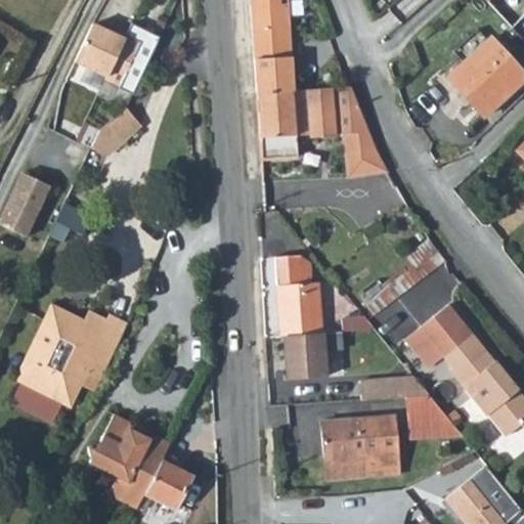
[(250,0),(255,92),(291,90),(285,0),(250,0)]
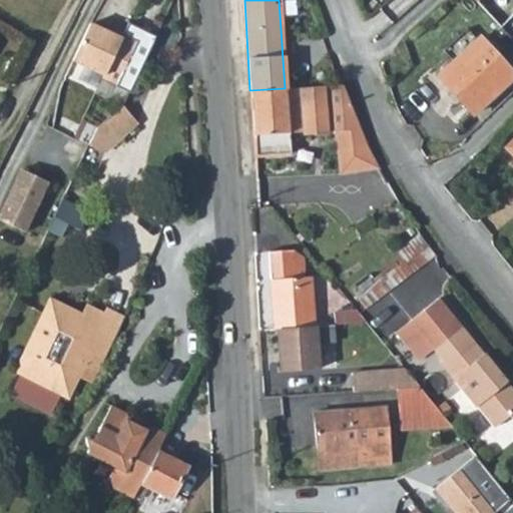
[(72,57),(91,67),(108,31),(89,22),(72,57)]
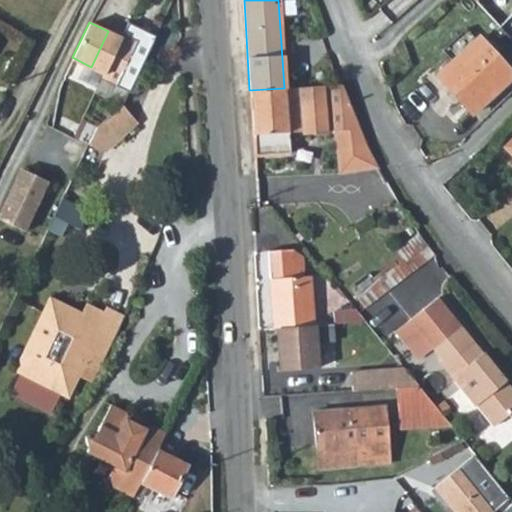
[(101,78),(115,84),(137,40),(123,33),(121,37),(108,31),(91,67),(103,73),(101,78)]
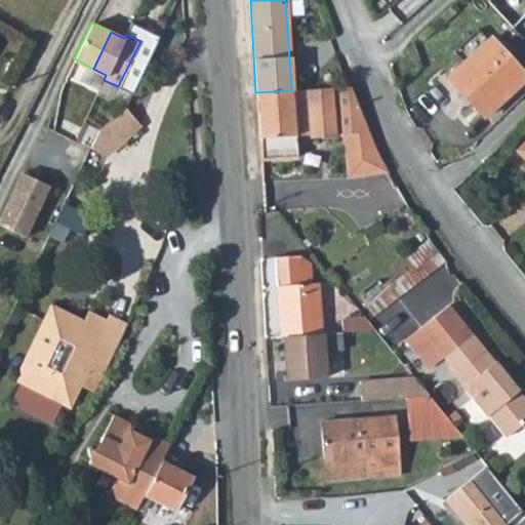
[(524,77),(489,39),(446,78),(483,118),(524,77)]
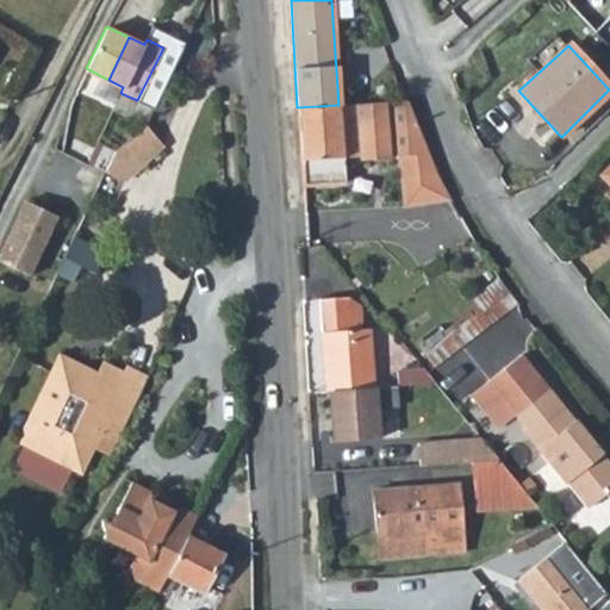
[(342,159),(397,155),(402,204),(453,200),(408,101),(338,105),(297,107),(302,186),(343,184),(342,159)]
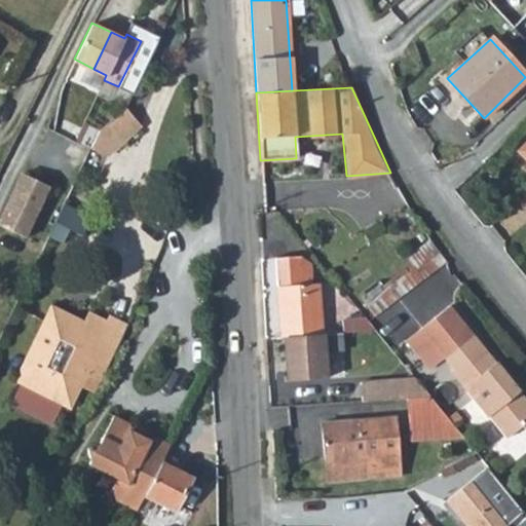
[(100,126),(90,145),(107,152),(129,122),(124,112),(100,126)]
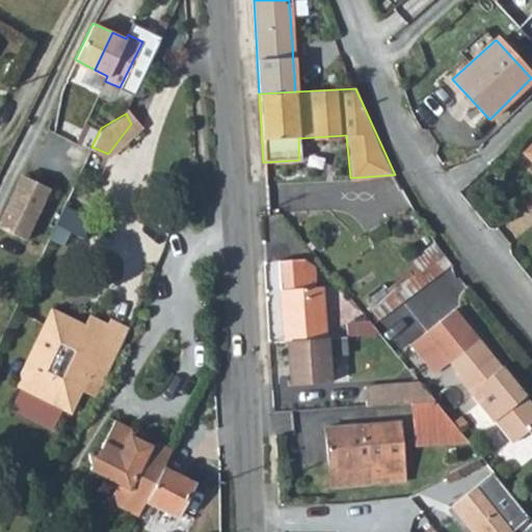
[(531,144),(523,154),(531,163),(531,144)]
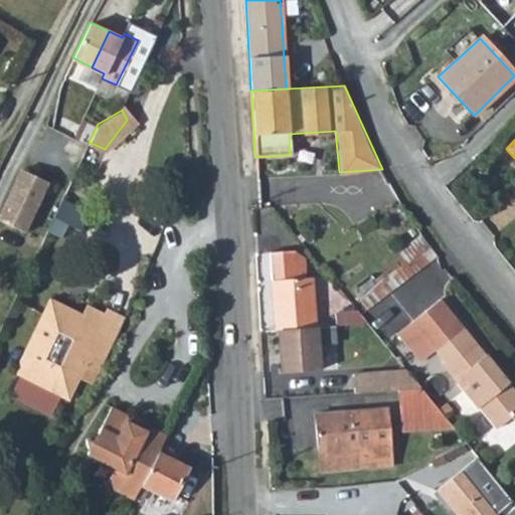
[(24,169),(0,220),(30,234),(54,182),(24,169)]
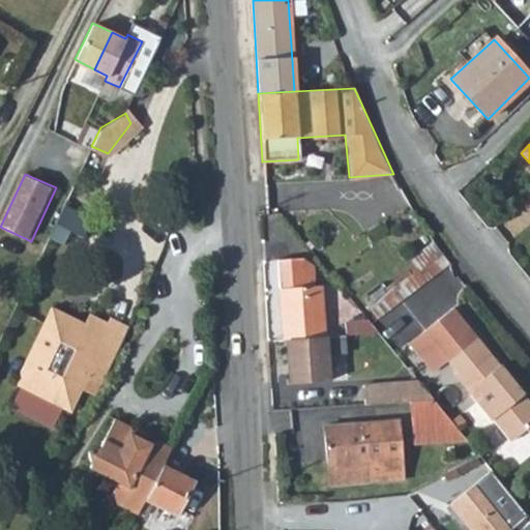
[(276,270),(282,340),(287,340),(323,337),(319,285),(303,286),(302,268),(276,270)]
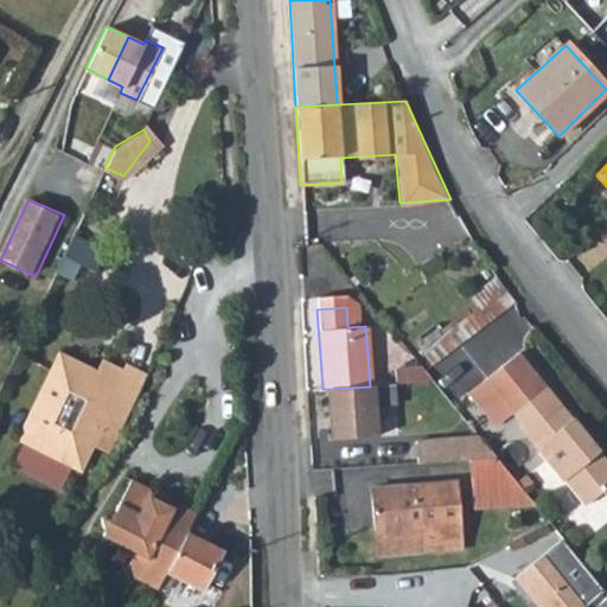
[(419,349),(432,365),(467,339),(455,323),(419,349)]
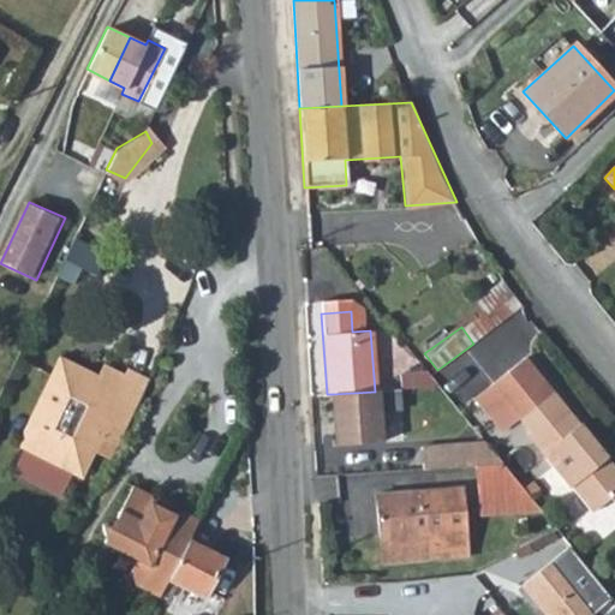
[(524,433),(567,485),(568,484),(590,511),(609,496),(603,488),(614,478),(614,465),(609,459),(602,458),(593,449),(598,446),(524,354),(490,382),(518,416),(529,429),(524,433)]
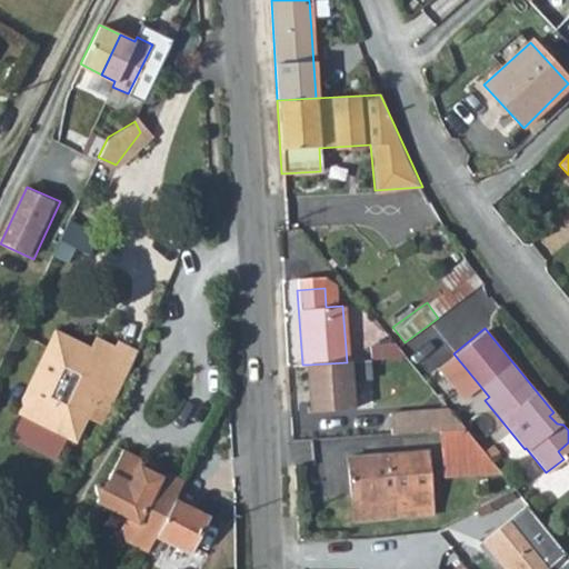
[(91,348),(53,329),(13,411),(73,440),(90,406),(105,412),(127,366),(91,348)]
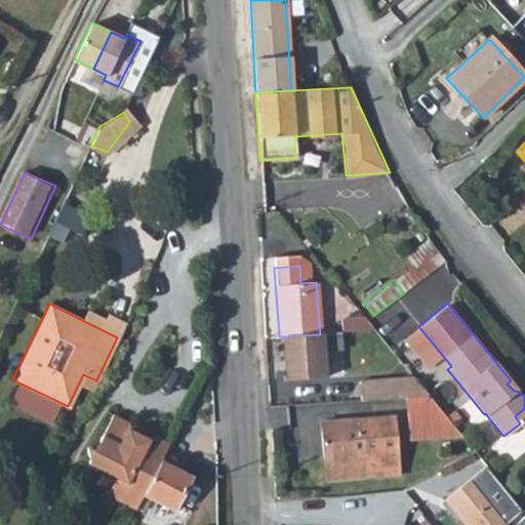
[(89,312),(84,321),(117,337),(125,322),(108,314),(105,320),(89,312)]
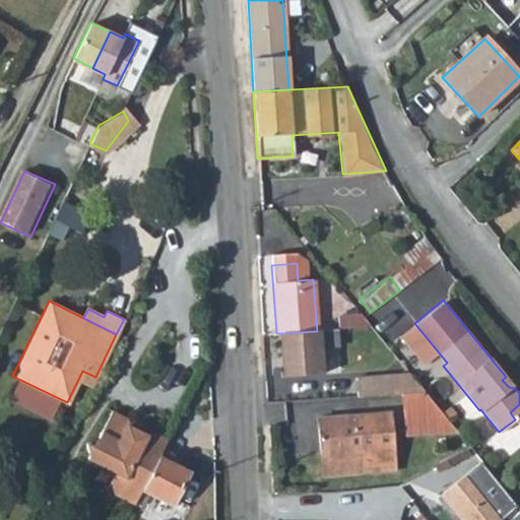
[(338,317),(339,329),(361,327),(360,316),(338,317)]
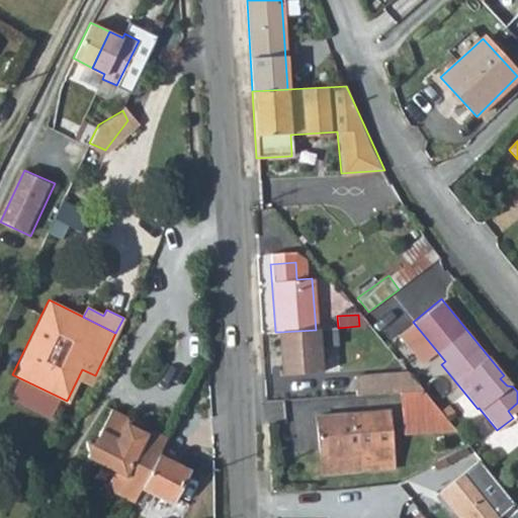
[(436,350),(413,322),(400,332),(423,361),(436,350)]
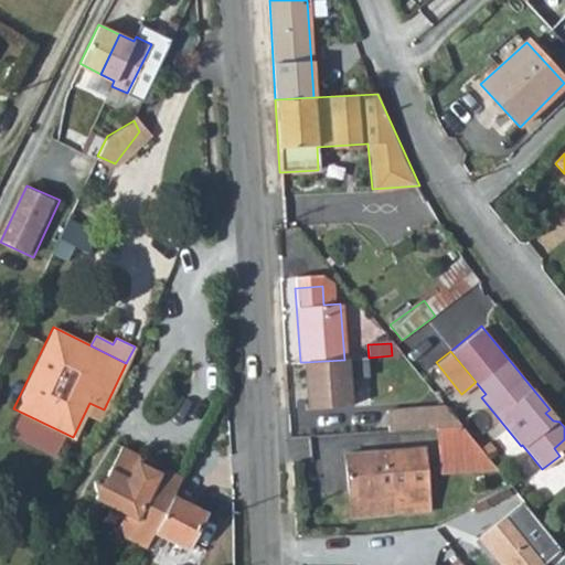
[(350,406),(347,360),(344,360),(306,362),(309,409),(350,406)]
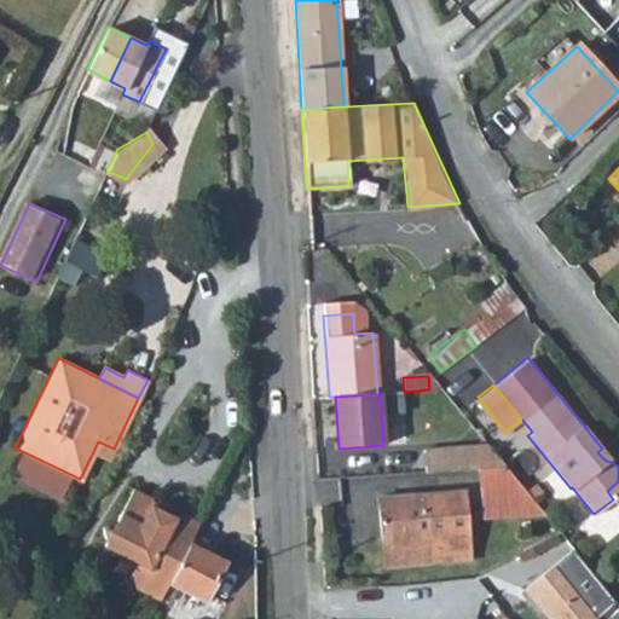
[(424,451),(426,473),(467,469),(505,467),(490,446),(424,451)]
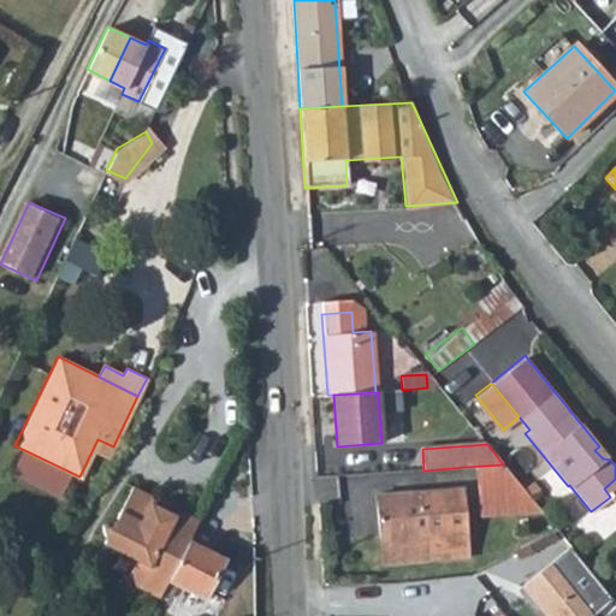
[(603,458),(610,460),(599,446),(594,450),(603,458)]
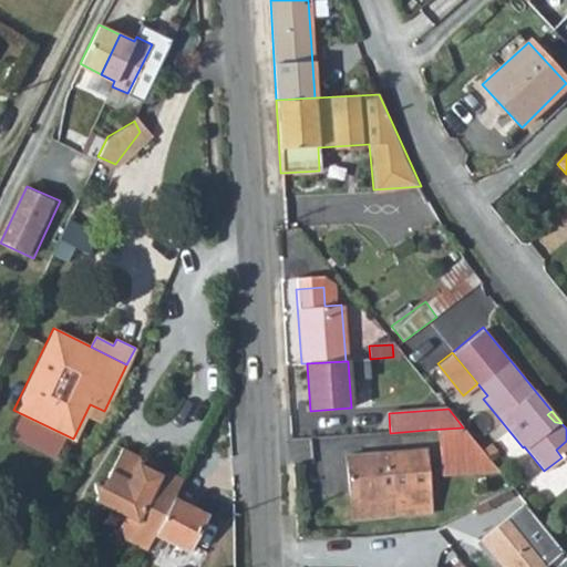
[(443,476),(500,472),(463,428),(428,430),(430,463),(442,462),(443,476)]
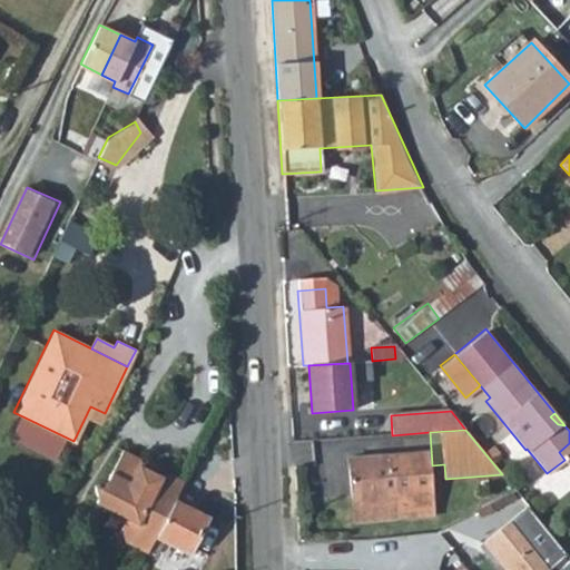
[(569,463),(569,443),(559,452),(564,460),(569,464),(569,463)]
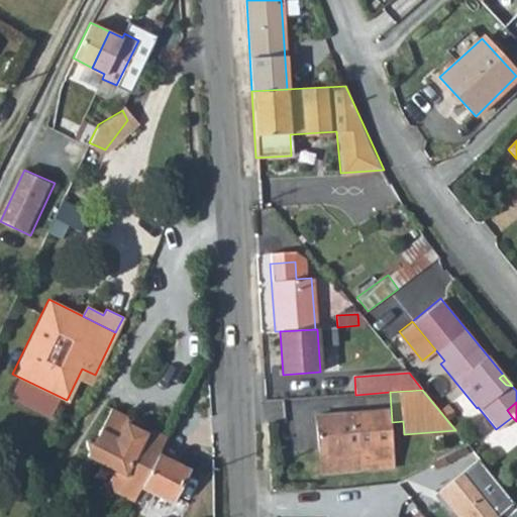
[(107,482),(109,485),(137,430),(129,425),(127,418),(110,410),(96,438),(86,441),(84,446),(88,454),(86,457),(113,471),(107,482)]
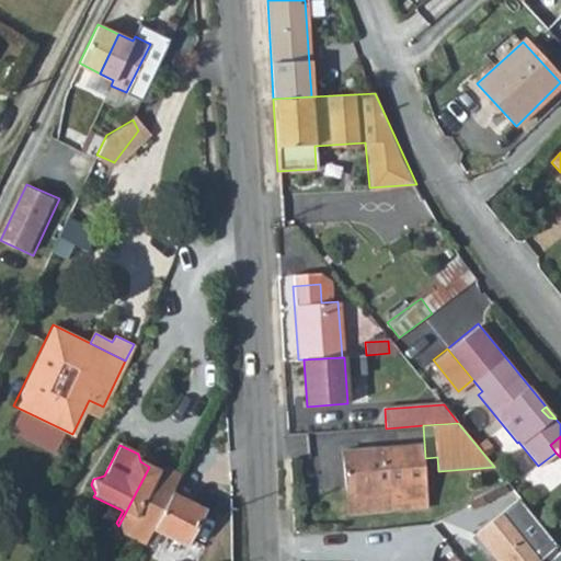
[(422,446),(342,451),(348,515),(427,508),(422,446)]
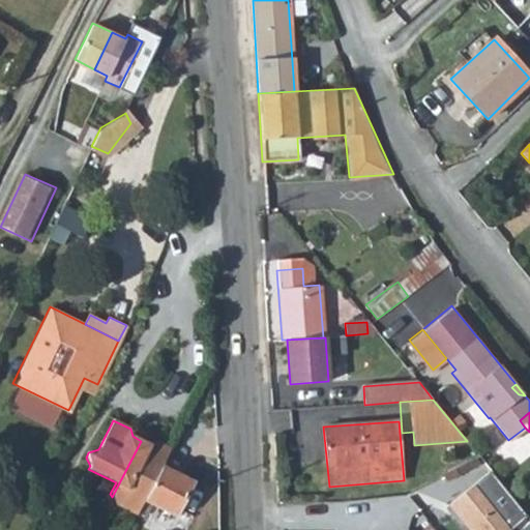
[(115,506),(136,517),(144,500),(160,467),(170,450),(154,441),(147,444),(141,441),(112,497),(115,506)]
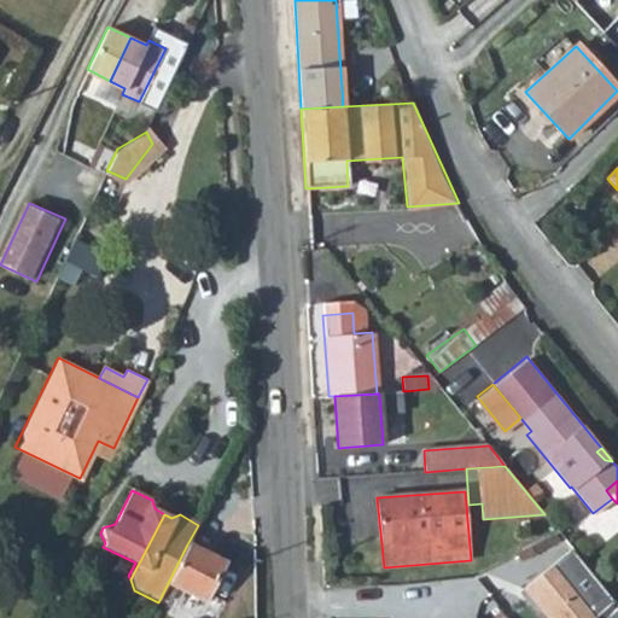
[(223,564),(187,544),(168,583),(203,601),(223,564)]
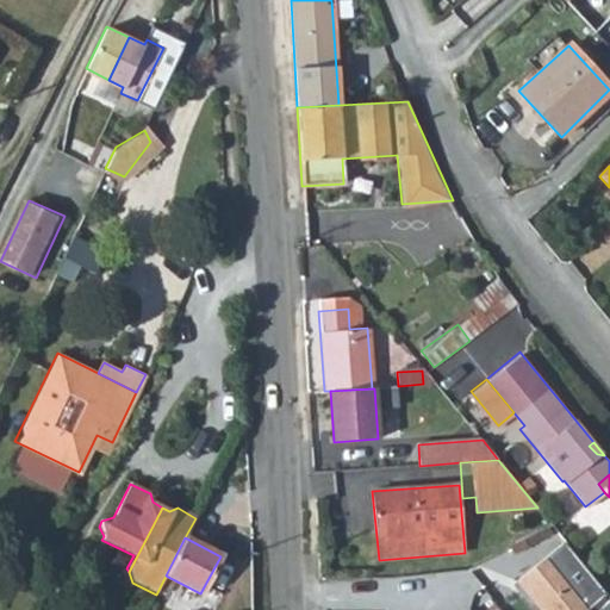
[(565,542),(517,583),(536,609),(591,609),(608,597),(565,542)]
